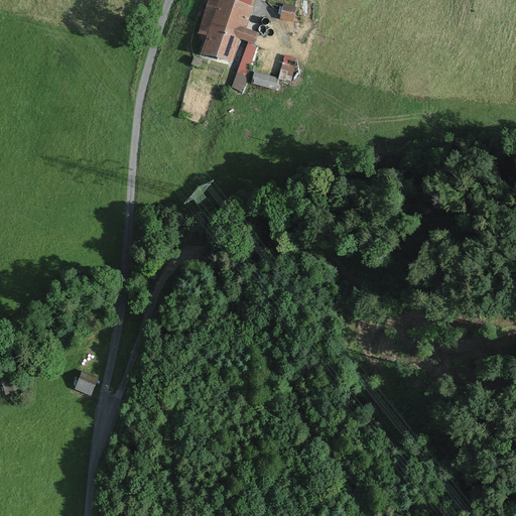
[(249,0),(207,0),(196,33),(205,36),(200,52),(228,61),(236,39),(252,44),(255,35),(242,31),(250,8),(247,7),(249,0)]
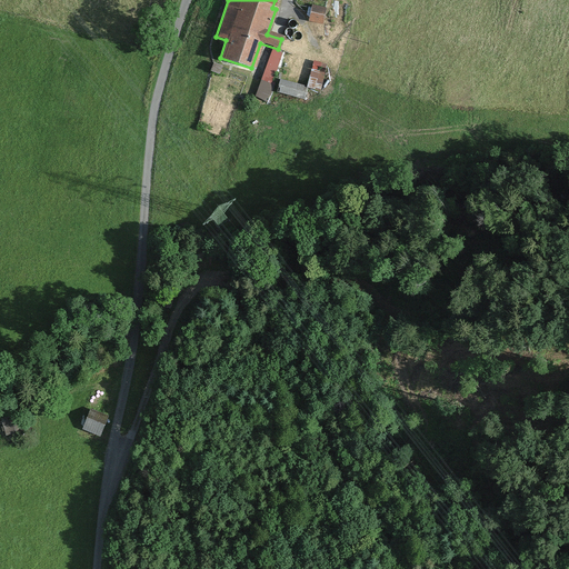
[(325,8),(310,6),(307,22),(321,25),(325,8)]
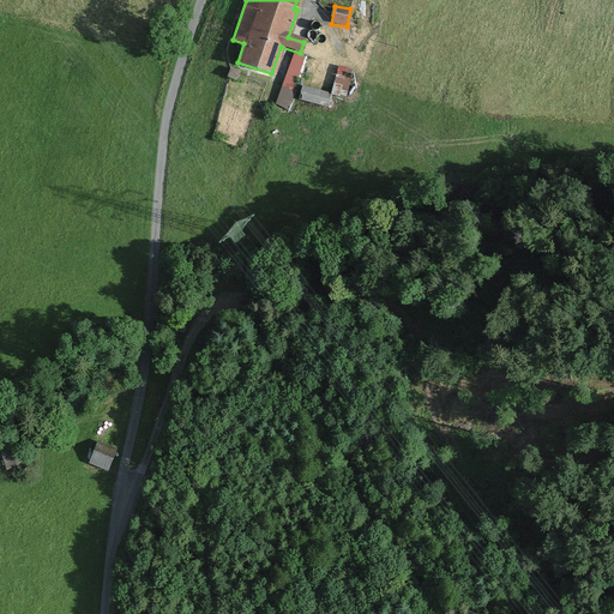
[(338,65),(333,96),(349,98),(354,67),(338,65)]
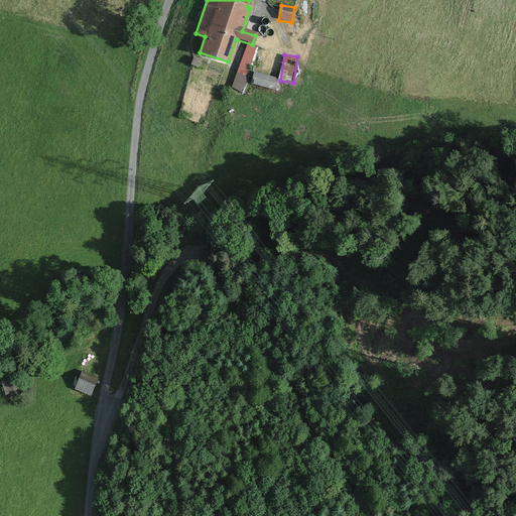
[(275,90),(277,79),(253,74),(251,85),(275,90)]
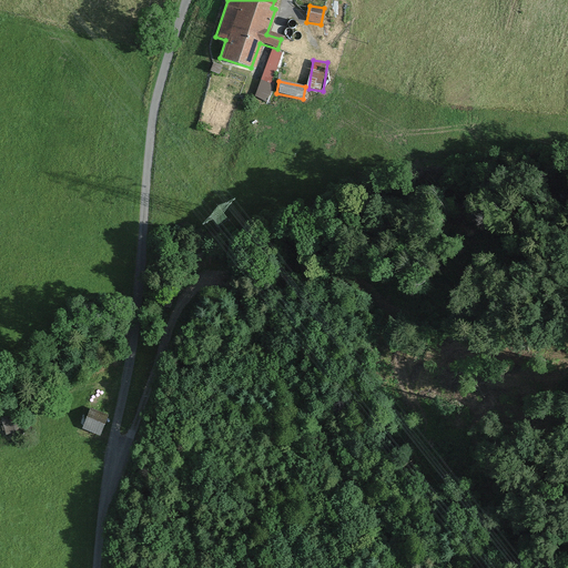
[(104,416),(89,411),(82,426),(97,433),(104,416)]
